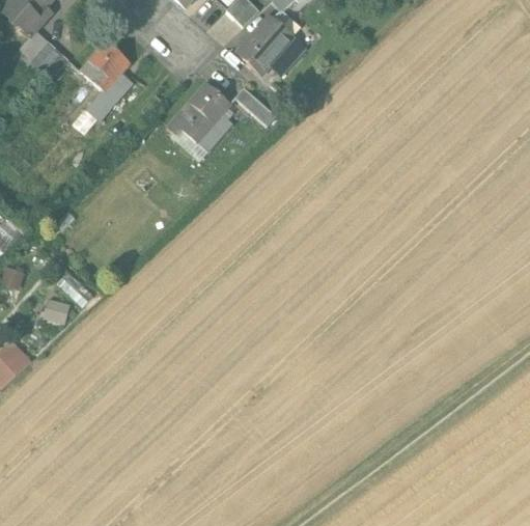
[(7,0),(0,8),(10,18),(17,17),(22,22),(22,28),(31,36),(36,31),(53,12),(47,7),(53,0),(7,0)]
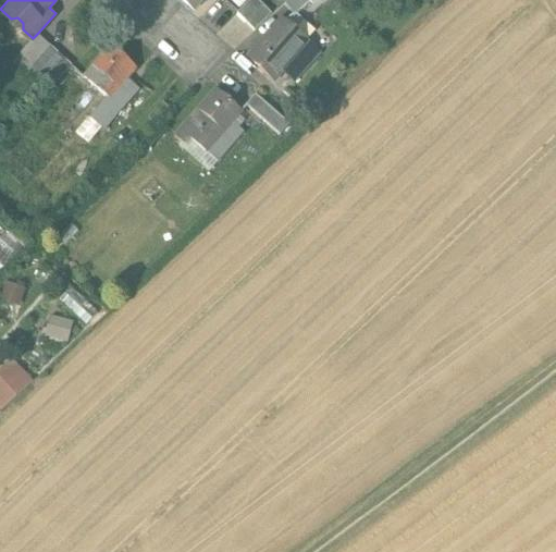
[(249,0),(238,10),(255,26),(273,10),(262,0),(249,0)]
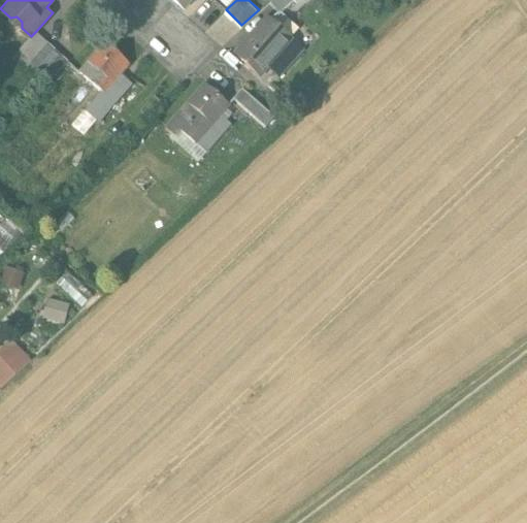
[(272,0),(271,1),(280,11),(293,0),(297,0),(272,0)]
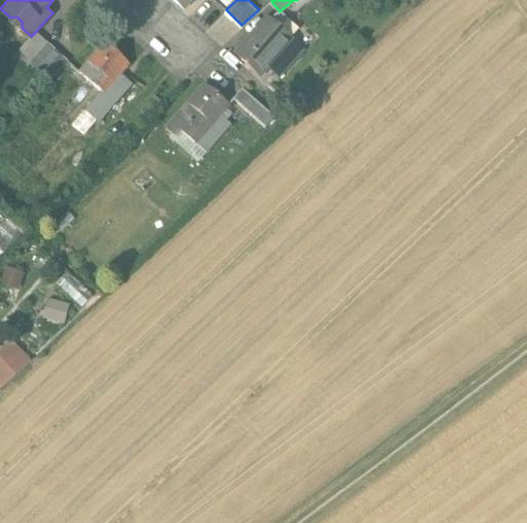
[(268,15),(236,53),(261,74),(270,63),(281,72),(303,46),(268,15)]
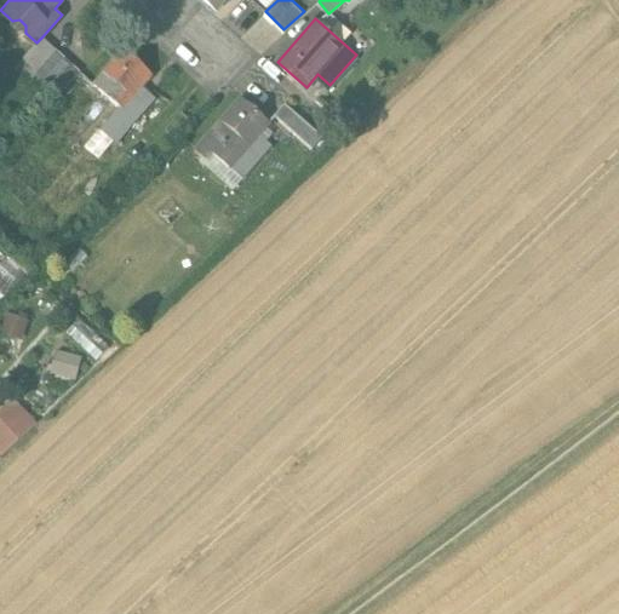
[(79,70),(43,36),(36,42),(15,67),(28,79),(36,70),(58,90),(79,70)]
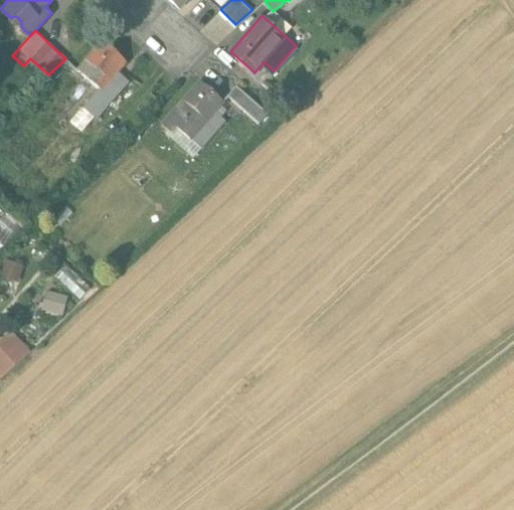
[(125,61),(102,40),(77,68),(82,72),(93,81),(112,99),(128,80),(117,70),(125,61)]
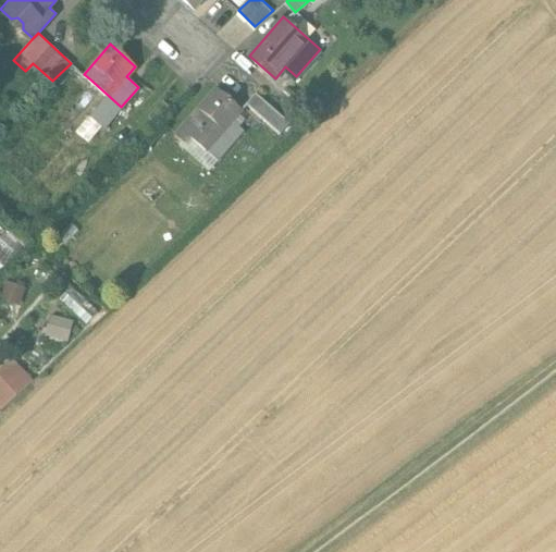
[(89,78),(62,107),(74,119),(100,88),(89,78)]
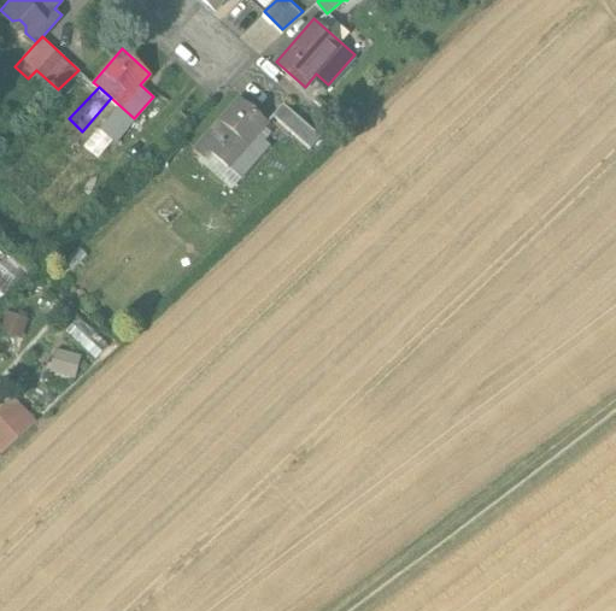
[(241,95),(195,147),(206,158),(212,151),(241,177),(271,144),(259,133),(270,121),(241,95)]
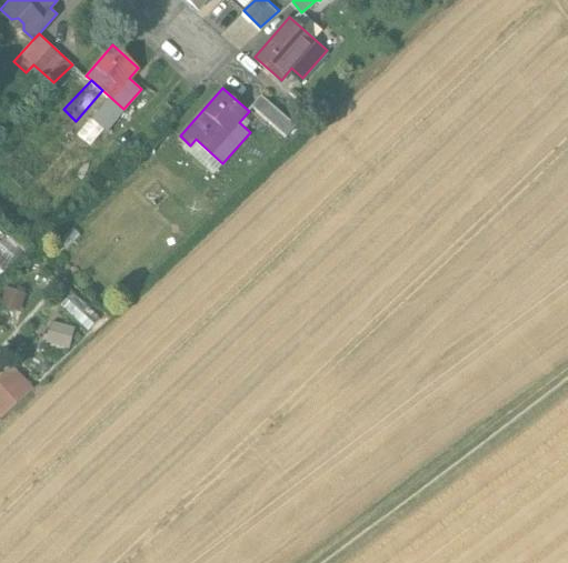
[(297,124),(262,93),(252,104),(287,136),(297,124)]
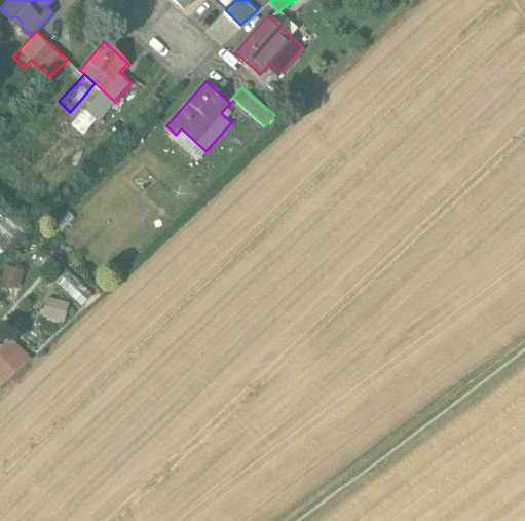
[(6,214),(0,220),(0,226),(6,232),(16,222),(6,214)]
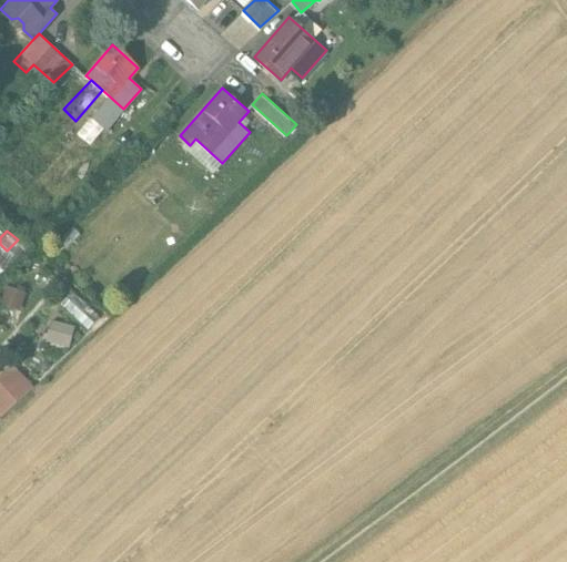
[(1,299),(20,306),(27,288),(8,282),(1,299)]
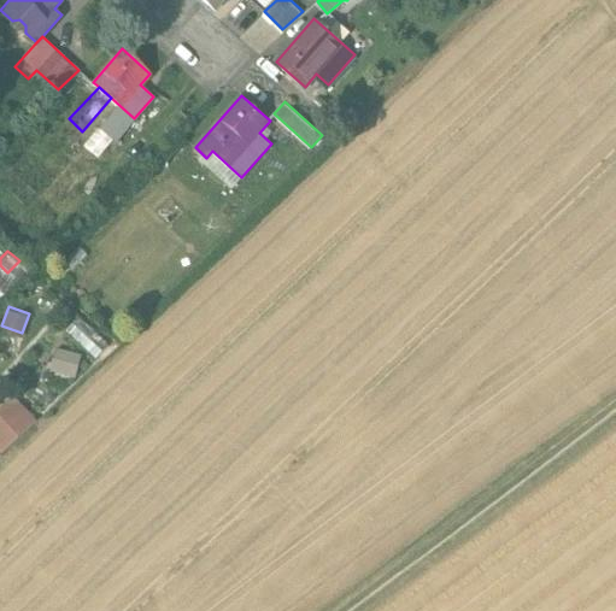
[(75,374),(82,350),(58,342),(51,365),(75,374)]
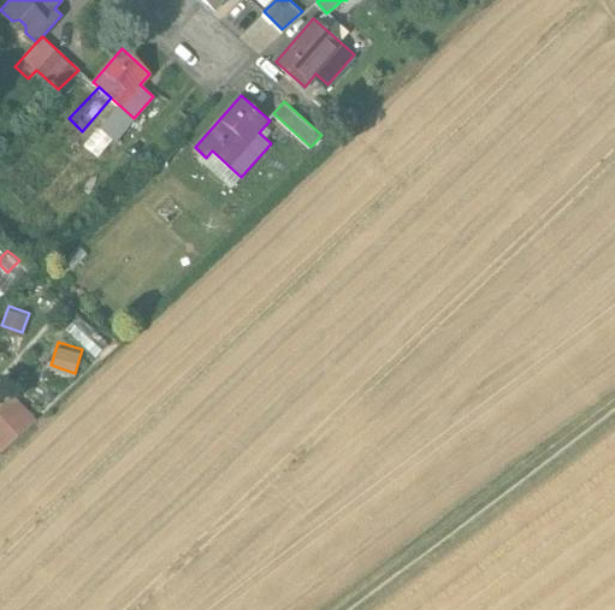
[(0,404),(0,444),(5,450),(36,420),(12,395),(1,404),(0,404)]
